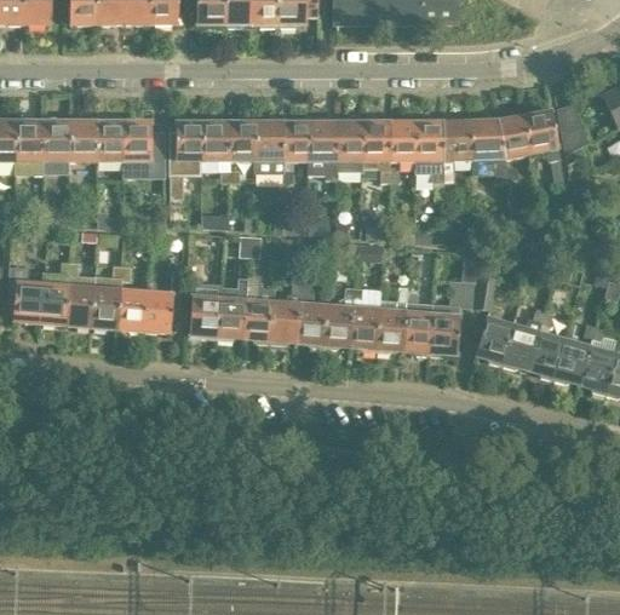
[(0,0),(0,23),(23,23),(23,4),(24,4),(24,0),(0,0)]
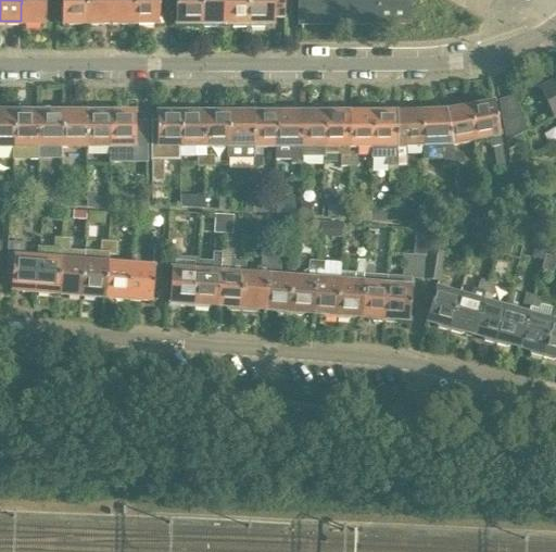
[(21,3),(21,21),(45,21),(45,0),(22,0),(22,3),(21,3)]
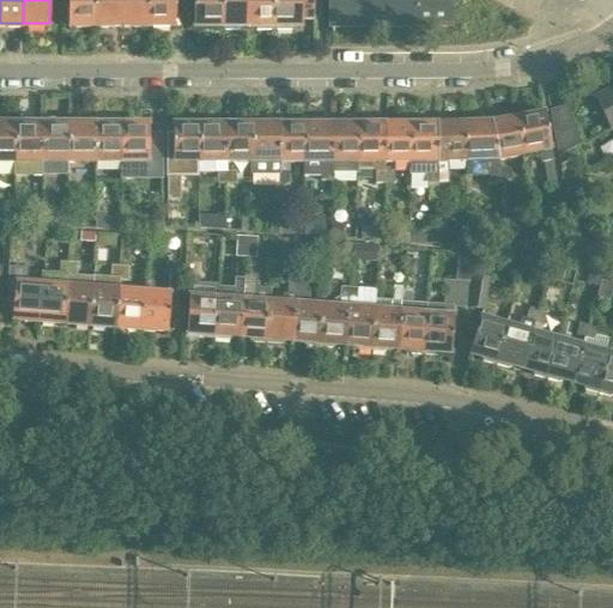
[(67,0),(68,23),(95,23),(95,0),(67,0)]
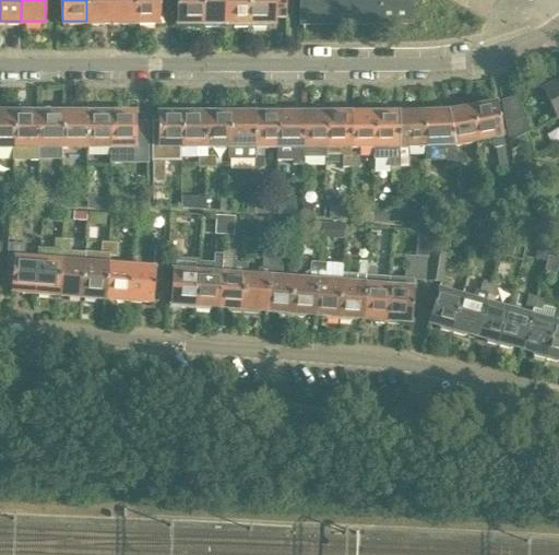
[(86,0),(86,21),(111,21),(111,0),(86,0)]
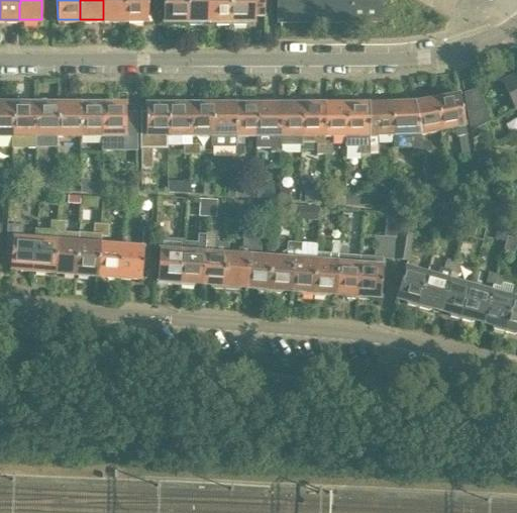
[(103,0),(103,19),(126,19),(125,0),(103,0)]
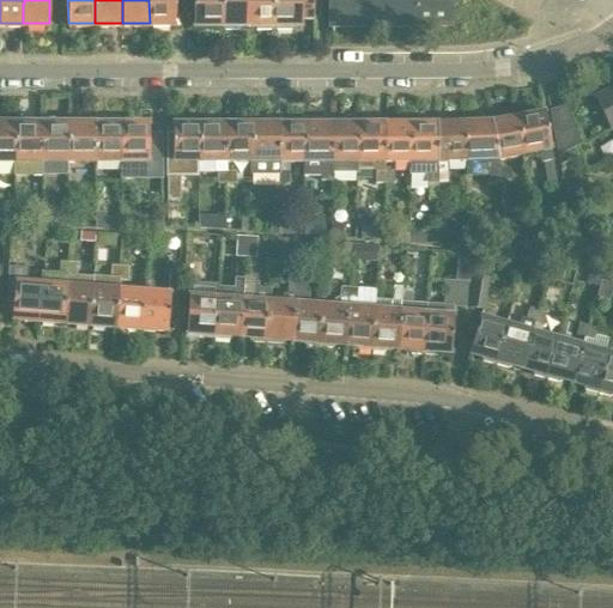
[(149,0),(150,23),(175,23),(174,0),(149,0)]
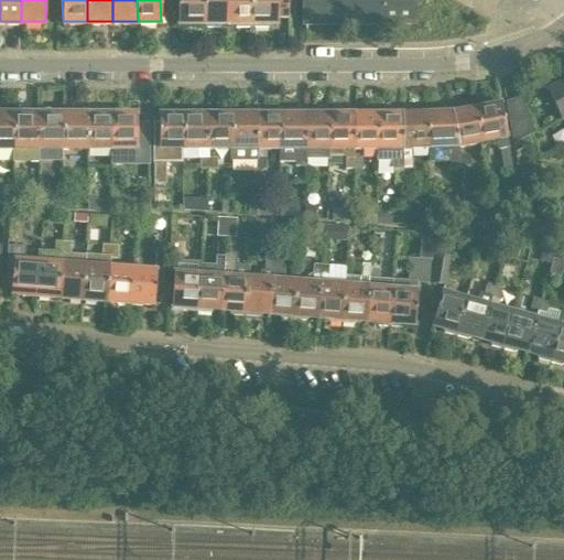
[(177,0),(177,21),(186,21),(186,23),(203,23),(203,0),(177,0)]
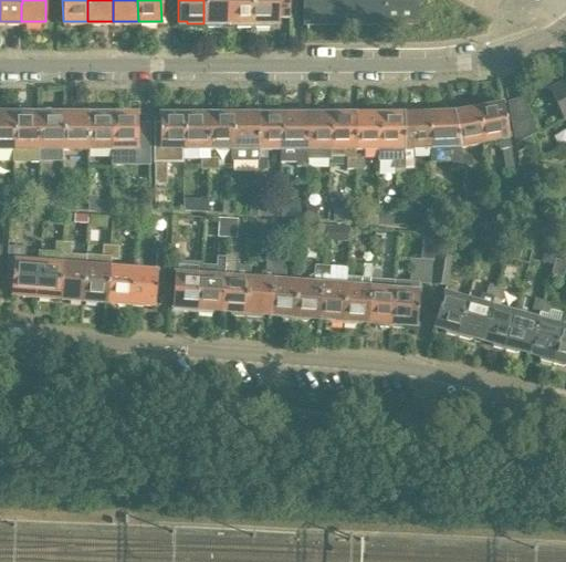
[(203,0),(203,23),(219,23),(219,21),(228,21),(228,0),(203,0)]
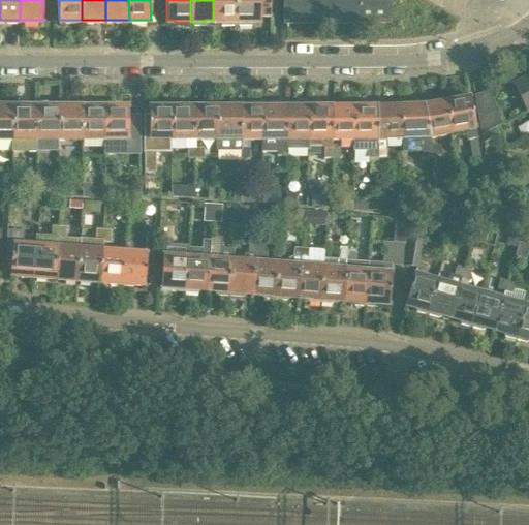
[(220,22),(238,22),(237,0),(213,0),(213,20),(220,20),(220,22)]
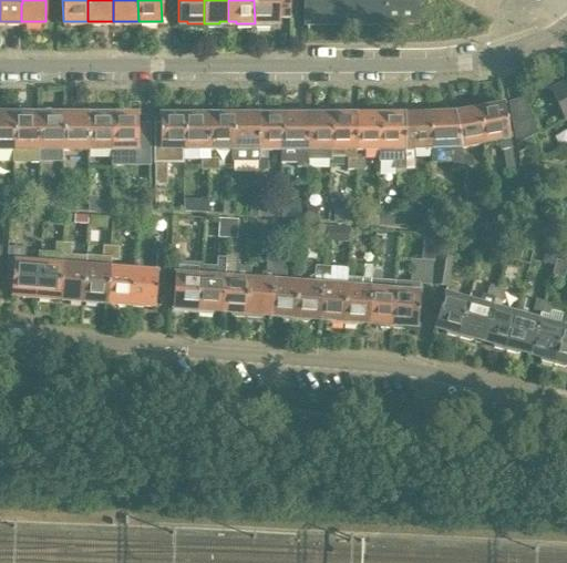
[(254,0),(255,23),(269,23),(269,22),(279,22),(279,14),(290,14),(289,0),(254,0)]
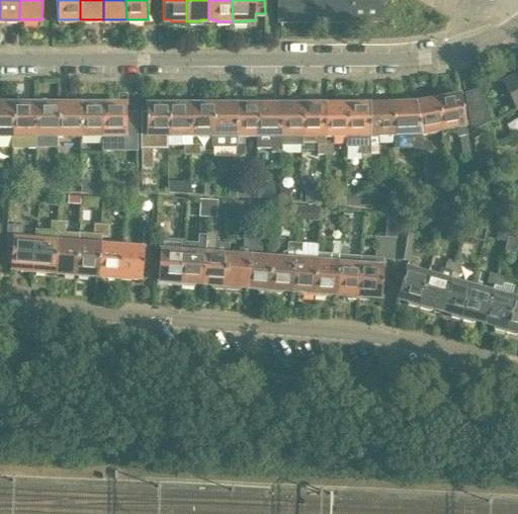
[(280,0),(281,16),(378,16),(377,0),(280,0)]
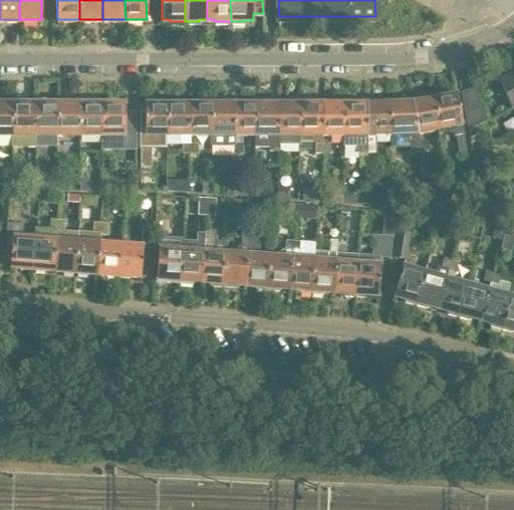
[(513,71),(513,72),(512,68),(505,72),(507,75),(500,79),(513,105),(513,104),(513,71)]
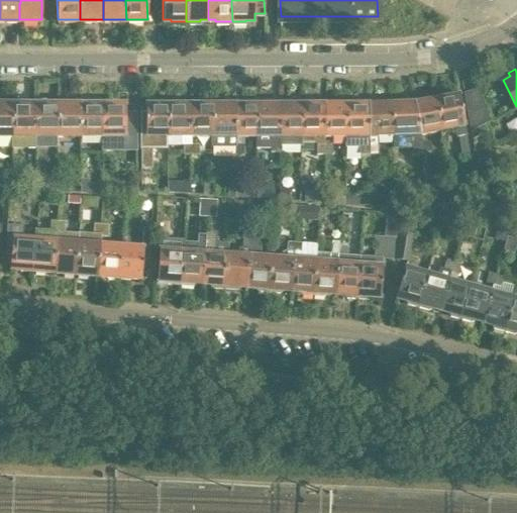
[(464,97),(471,127),(473,136),(487,128),(484,121),(492,117),(477,86),(463,90),(464,97)]
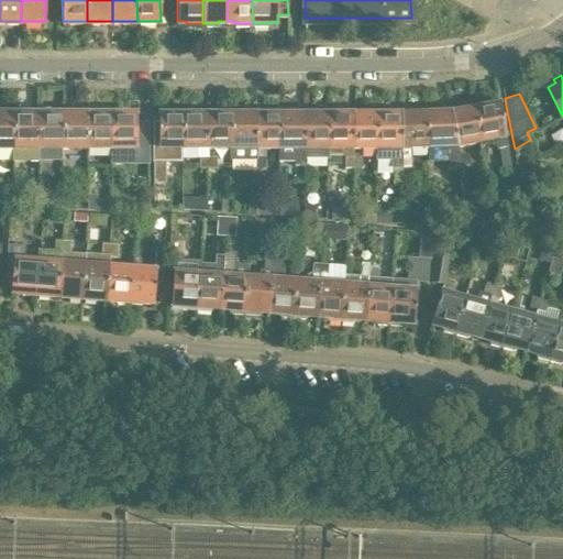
[(490,99),(474,101),(477,120),(475,121),(478,140),(498,136),(503,165),(511,163),(506,134),(499,100),(490,101),(490,99)]
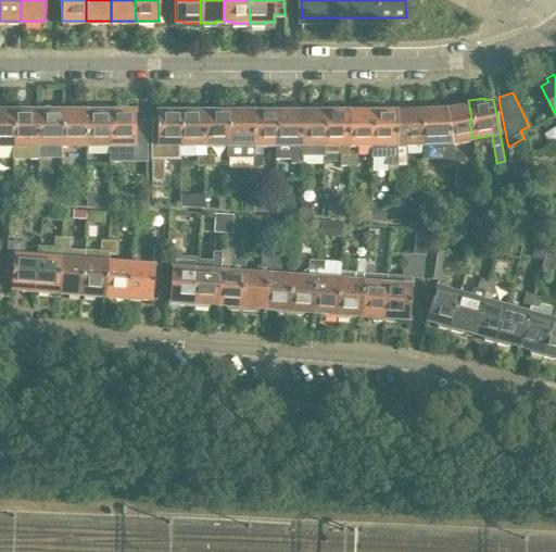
[(453,141),(472,138),(469,120),(471,118),(468,100),(454,102),(454,105),(446,107),(453,141)]
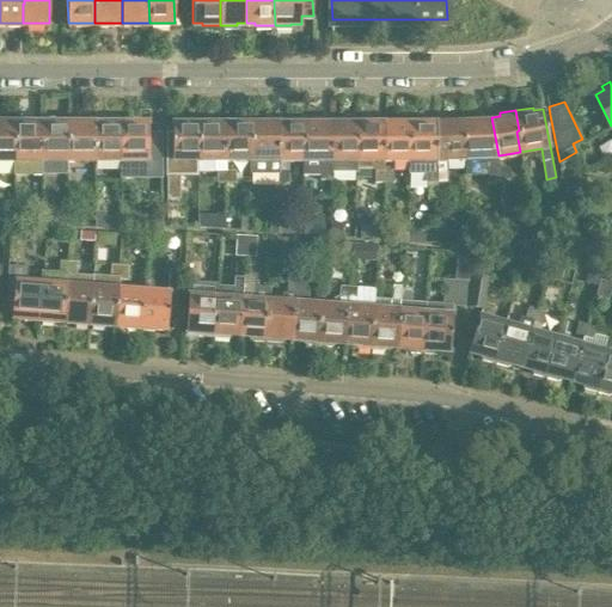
[(448,118),(440,118),(440,158),(466,157),(465,115),(448,116),(448,118)]
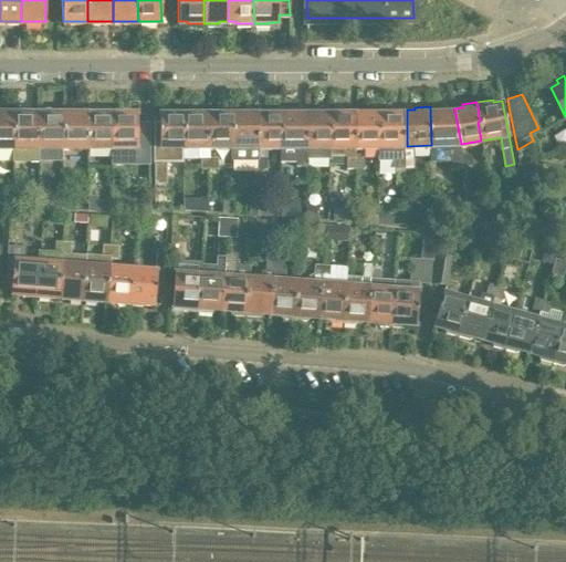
[(461,144),(454,108),(443,108),(442,106),(430,106),(431,145),(431,158),(451,158),(451,164),(462,163),(462,153),(461,144)]
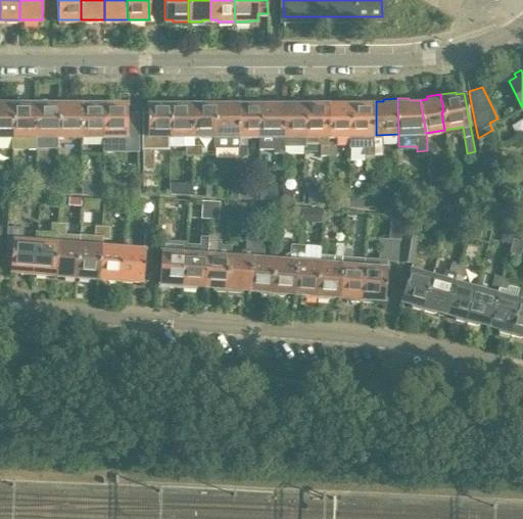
[(0,134),(13,135),(12,120),(16,114),(16,99),(0,99),(0,134)]
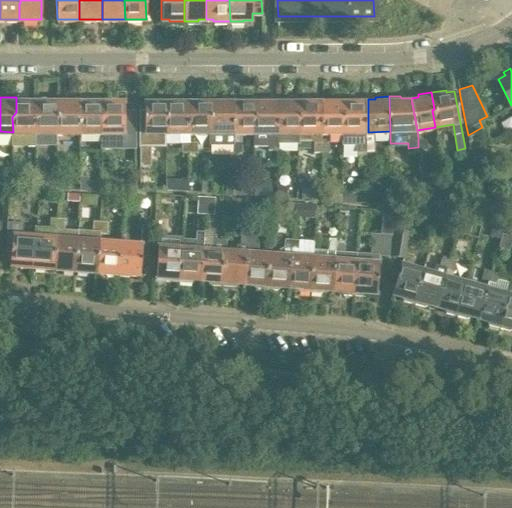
[(27,97),(16,97),(16,112),(12,117),(13,132),(13,144),(35,144),(36,100),(27,100),(27,97)]
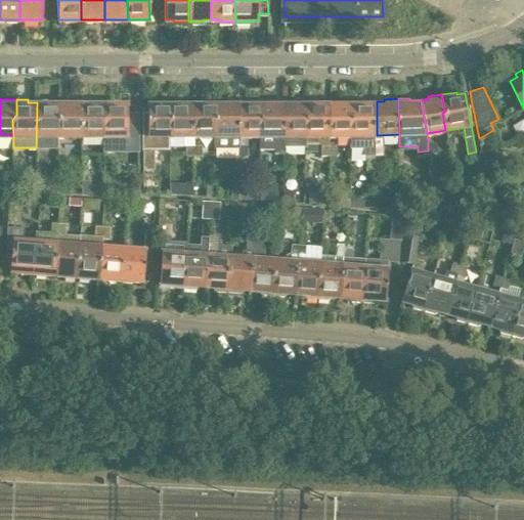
[(285,102),(285,143),(304,143),(304,141),(304,117),(307,117),(307,99),(291,99),(291,102),(285,102)]
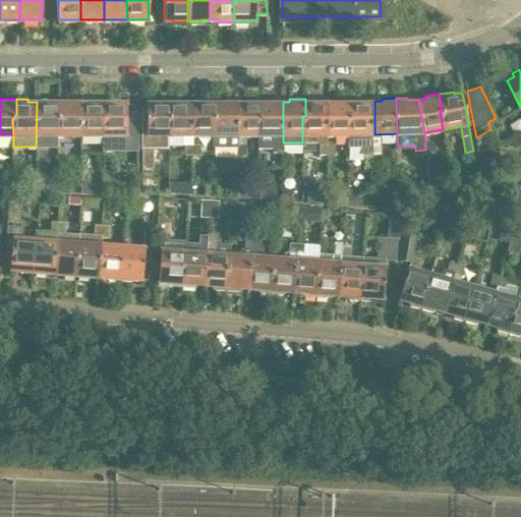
[(320,144),(327,142),(328,134),(328,102),(320,102),(320,99),(305,99),(305,116),(302,116),(302,140),(316,140),(320,144)]
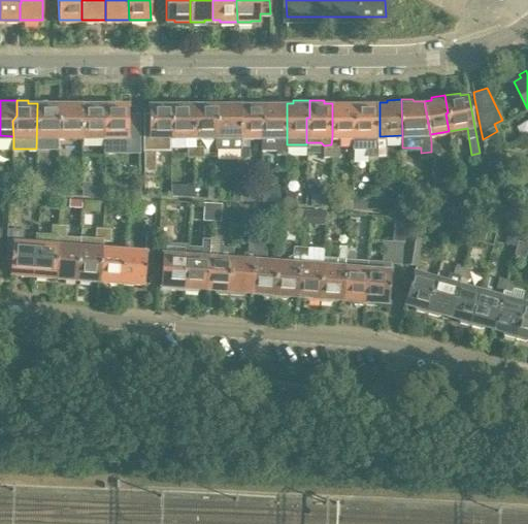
[(339,102),(332,103),(332,136),(351,136),(351,119),(354,119),(354,100),(338,100),(339,102)]
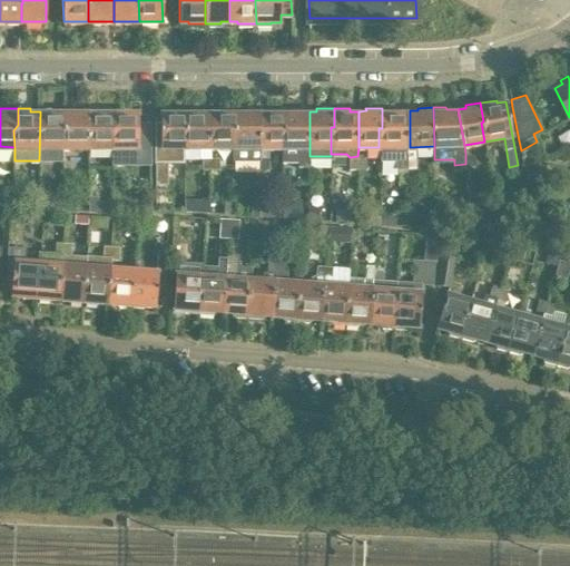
[(399,108),(382,108),(382,128),(379,128),(379,147),(406,147),(410,147),(410,110),(399,110),(399,108)]
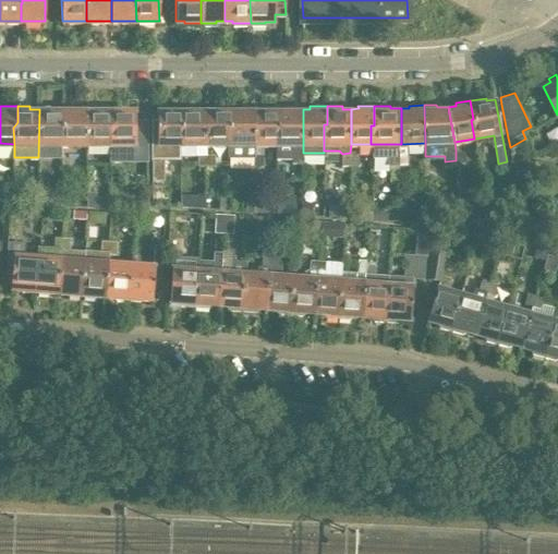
[(61,144),(61,127),(64,123),(64,107),(45,107),(45,109),(39,109),(38,157),(61,157),(61,144)]
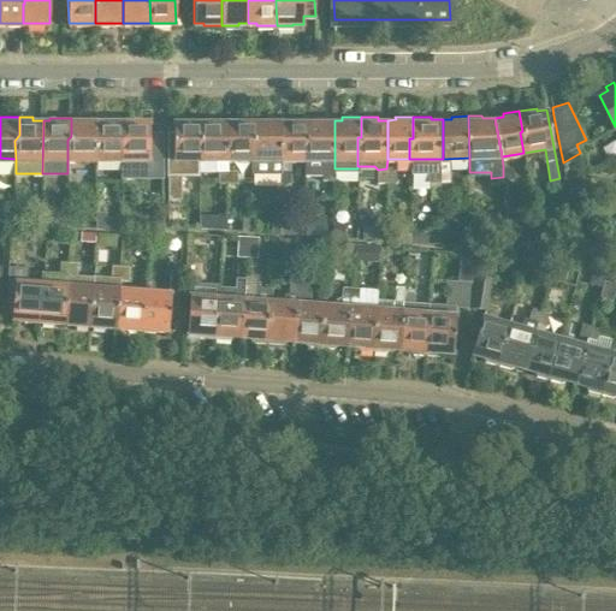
[(87,118),(71,118),(71,136),(67,140),(67,159),(95,159),(95,120),(87,120),(87,118)]
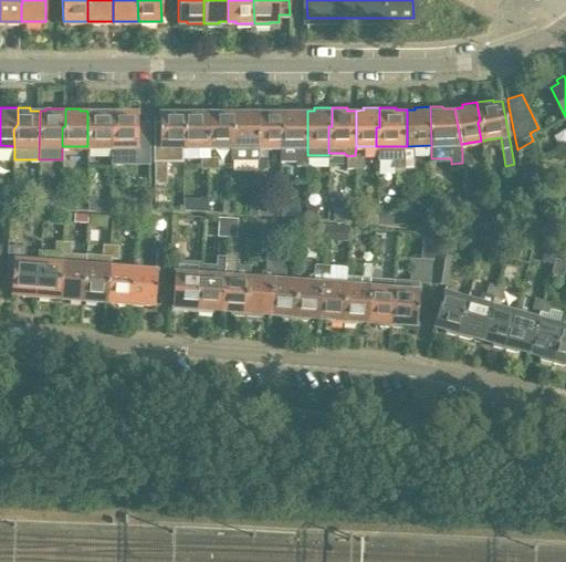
[(87,146),(111,146),(113,146),(112,108),(95,108),(95,111),(87,111),(87,146)]
